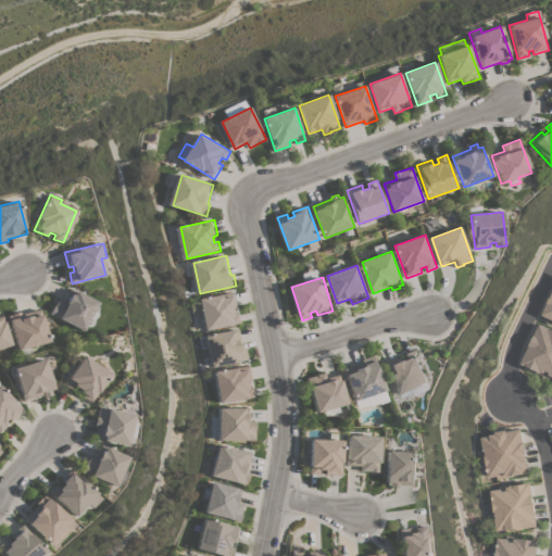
[(52,314),(61,298),(65,301),(72,289),(98,303),(95,311),(99,313),(93,320),(90,318),(84,331),(52,314)]
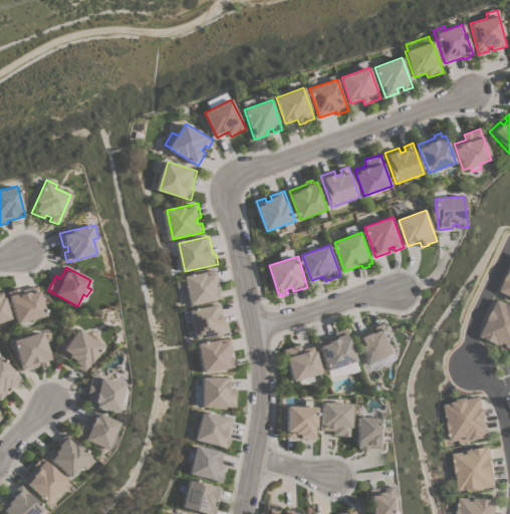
[(194,305),(191,290),(183,291),(181,278),(219,270),(222,284),(217,285),(219,291),(223,290),(225,299),(194,305)]
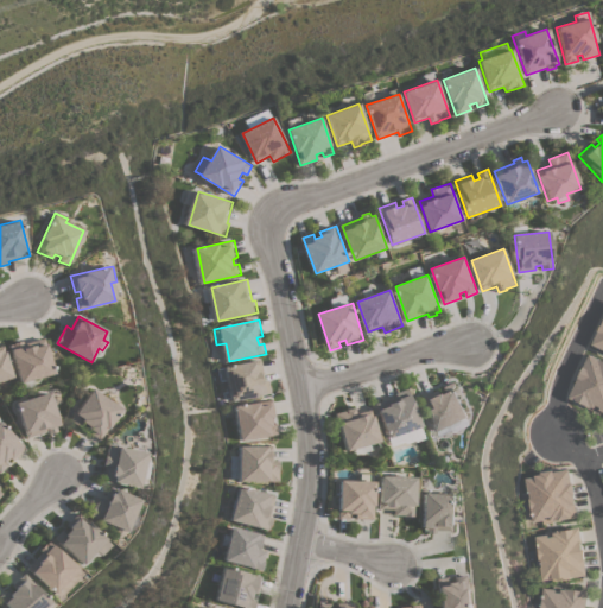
[(56,374),(36,379),(38,385),(25,388),(13,344),(25,341),(26,344),(46,339),(56,374)]
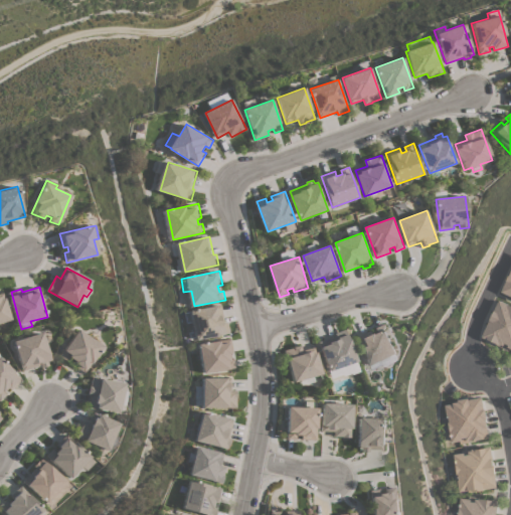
[(13,320),(0,323),(0,329),(1,332),(0,332),(0,294),(5,293),(13,320)]
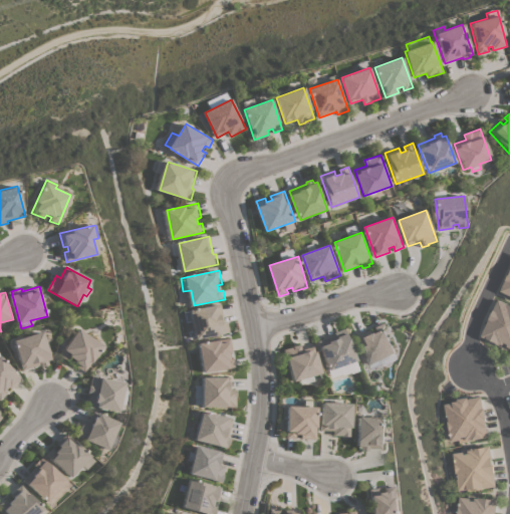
[(509,348),(495,342),(496,341),(485,335),(502,299),(509,303),(509,348)]
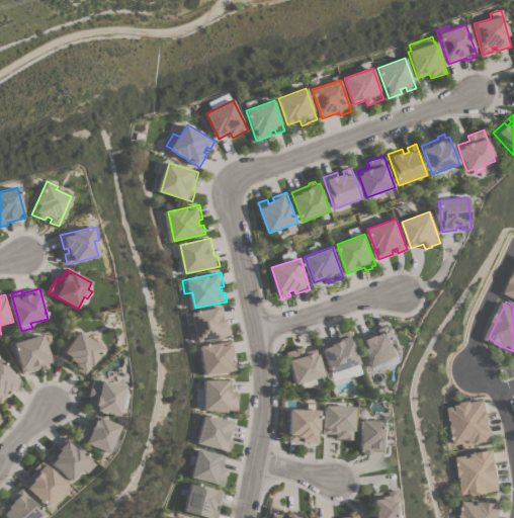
[(200,342),(194,313),(225,307),(229,325),(232,325),(234,335),(200,342)]
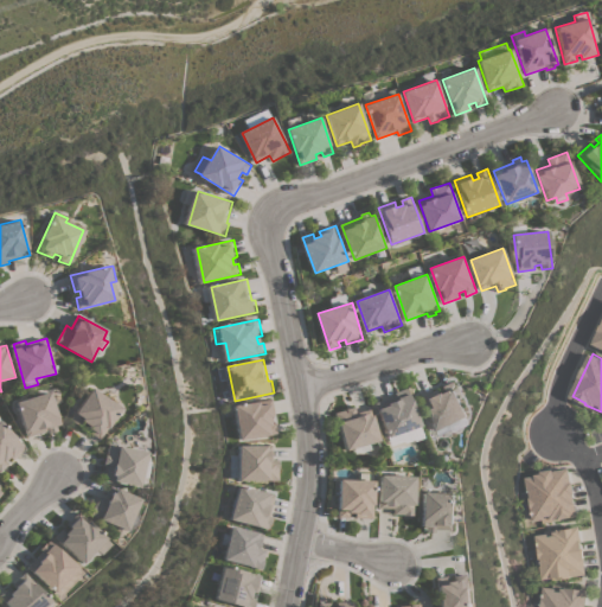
[(472,415),(453,425),(455,429),(443,435),(441,430),(441,432),(423,397),(439,389),(441,394),(447,391),(444,387),(454,382),(472,415)]
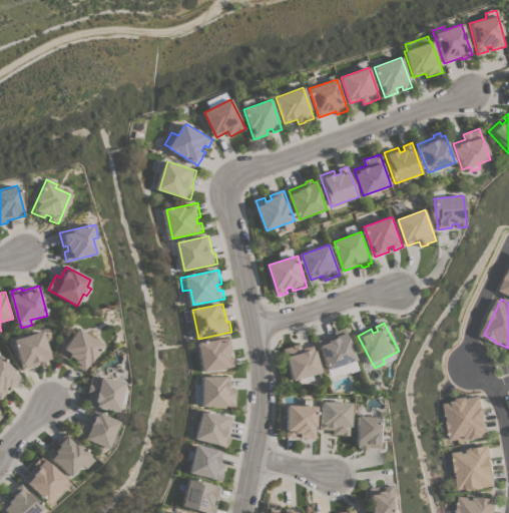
[(84,372),(72,364),(75,360),(70,357),(67,360),(60,355),(78,328),(102,345),(84,372)]
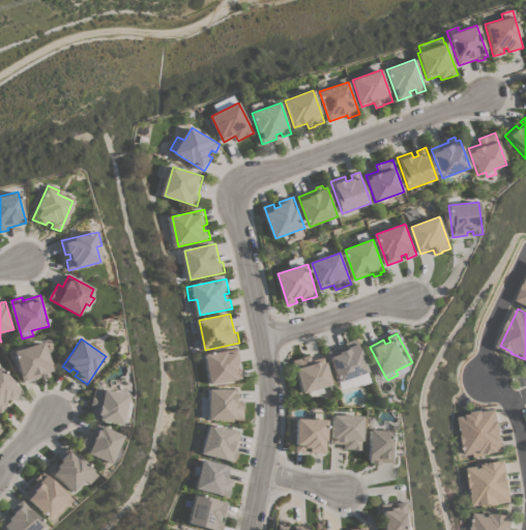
[(370,372),(341,382),(330,352),(348,346),(347,344),(357,340),(370,372)]
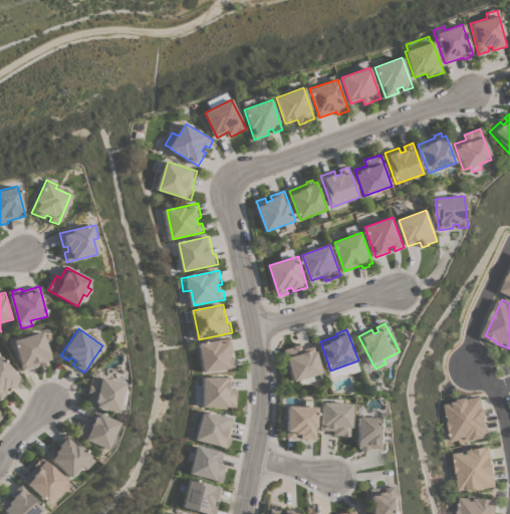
[(43,332),(52,359),(48,361),(50,365),(42,367),(41,364),(24,370),(15,341),(43,332)]
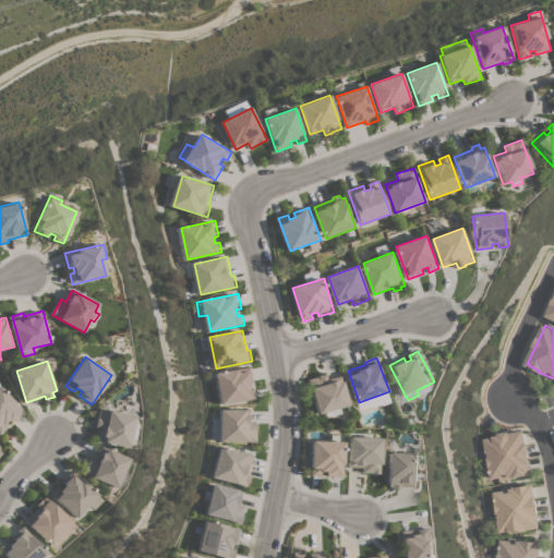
[(224,404),(218,373),(253,367),(255,383),(251,384),(252,389),(257,389),(259,399),(224,404)]
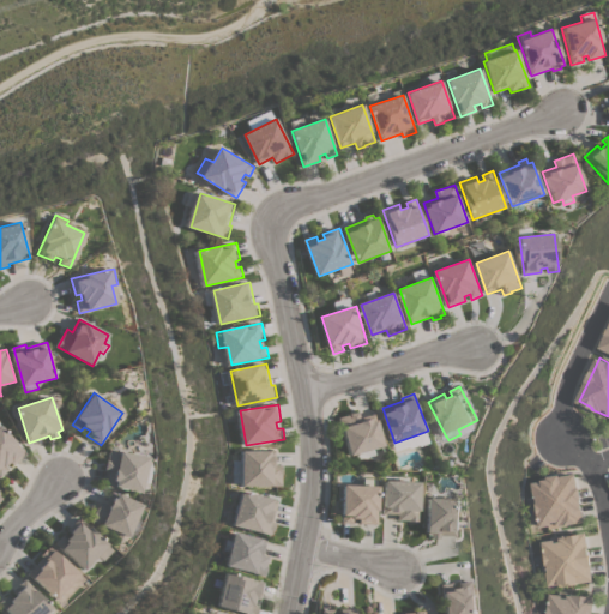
[(386,446),(353,456),(342,417),(361,413),(362,417),(378,414),(386,446)]
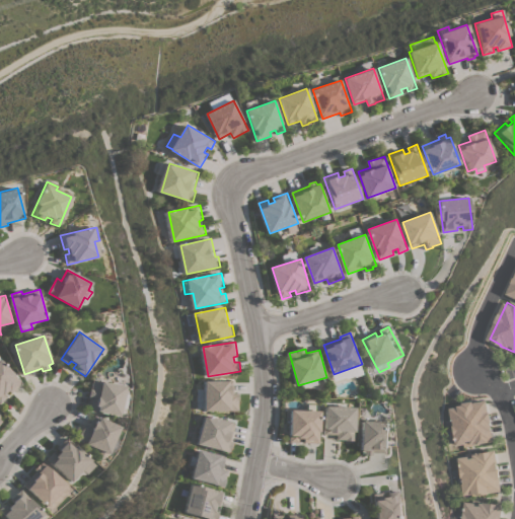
[(23,383),(13,393),(10,390),(5,394),(8,397),(2,403),(0,400),(0,362),(3,360),(23,383)]
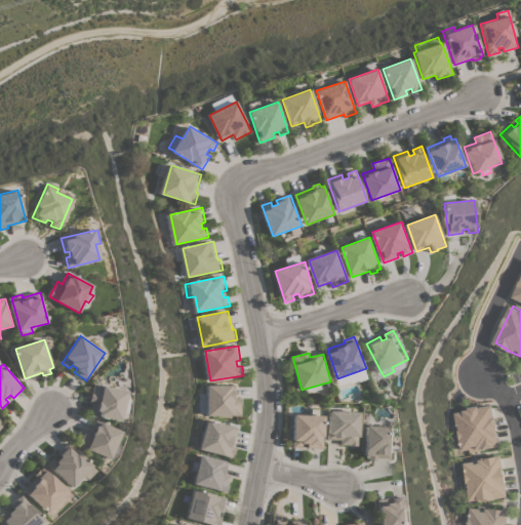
[(92,415),(95,403),(89,402),(91,394),(93,385),(126,391),(125,398),(130,400),(127,414),(122,412),(120,421),(92,415)]
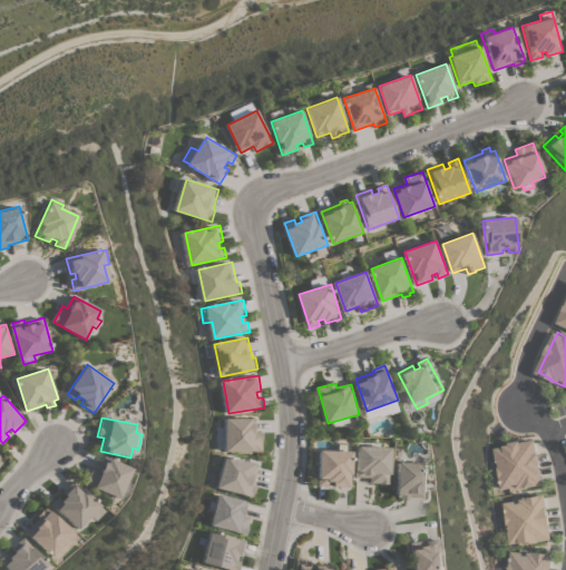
[(228,452),(228,419),(260,419),(260,432),(265,432),(265,441),(265,451),(228,452)]
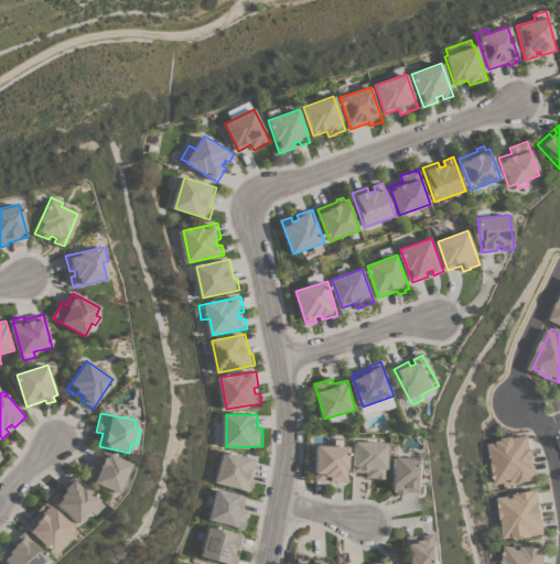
[(535,447),(536,447),(538,459),(537,459),(540,479),(508,486),(507,483),(498,484),(495,463),(496,462),(495,456),(494,456),(492,444),(499,442),(499,441),(532,434),(535,447)]
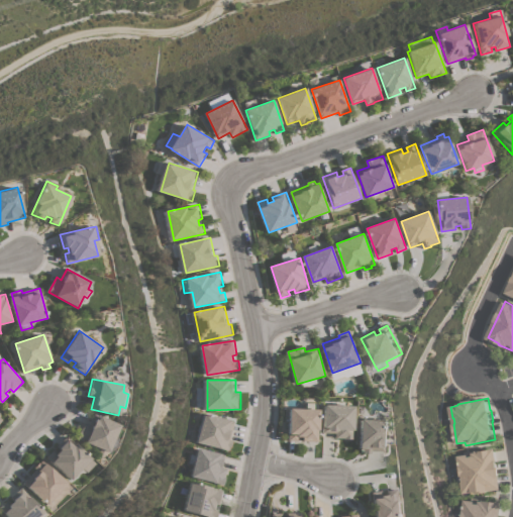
[(354,439),(346,439),(346,438),(337,438),(337,433),(325,433),(326,405),(355,406),(354,439)]
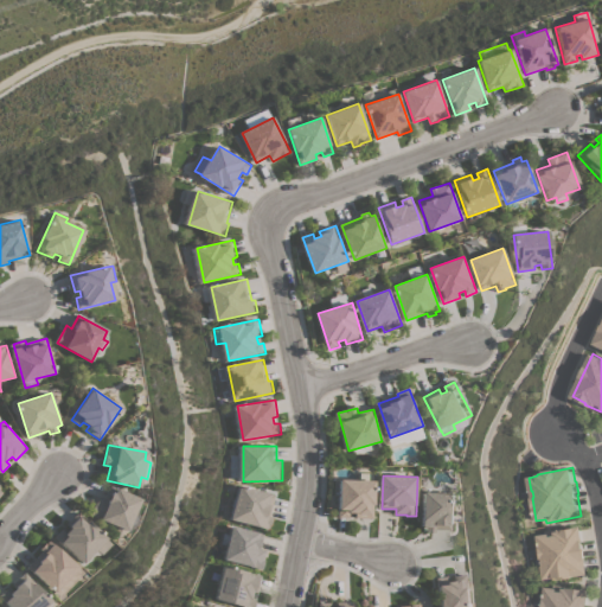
[(376,519),(358,518),(359,513),(352,513),(352,518),(340,518),(341,479),(377,480),(376,519)]
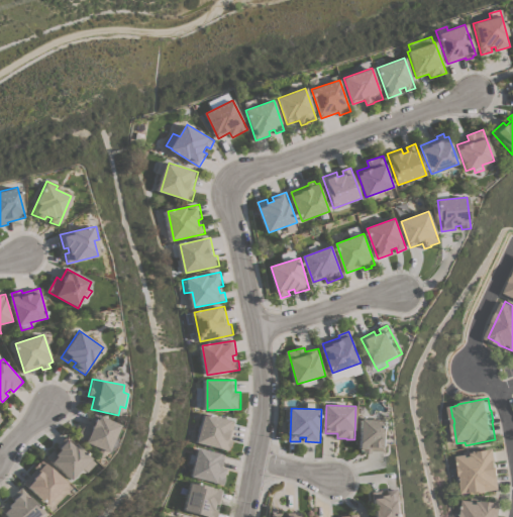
[(119,425),(116,433),(118,435),(117,436),(117,437),(118,439),(118,441),(118,444),(117,446),(116,447),(115,448),(114,448),(114,450),(113,450),(112,450),(111,451),(110,453),(108,451),(108,452),(78,439),(84,424),(89,426),(94,414),(119,425)]
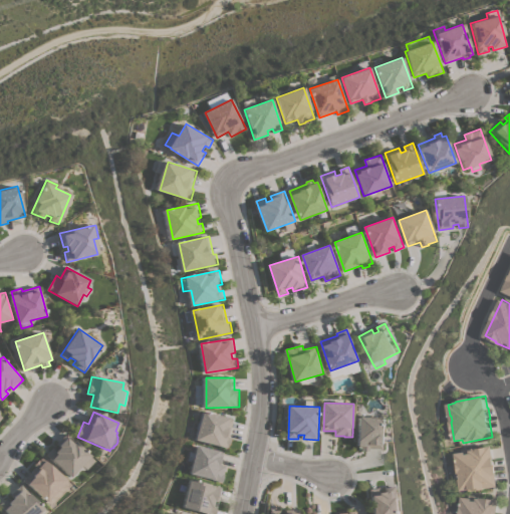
[(199,440),(207,412),(236,420),(232,438),(235,438),(233,445),(232,445),(231,449),(199,440)]
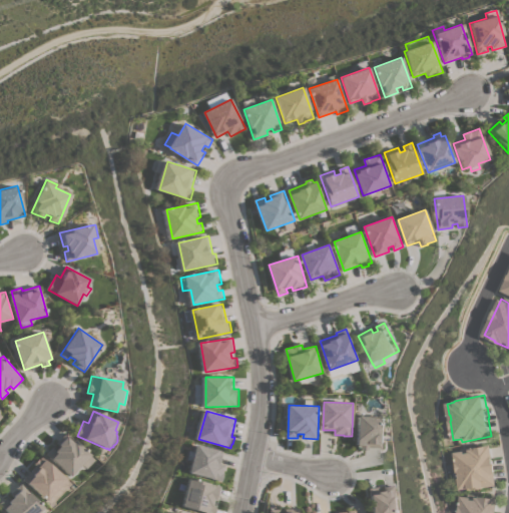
[(388,448),(369,448),(369,450),(362,450),(362,446),(358,446),(359,416),(389,417),(388,448)]
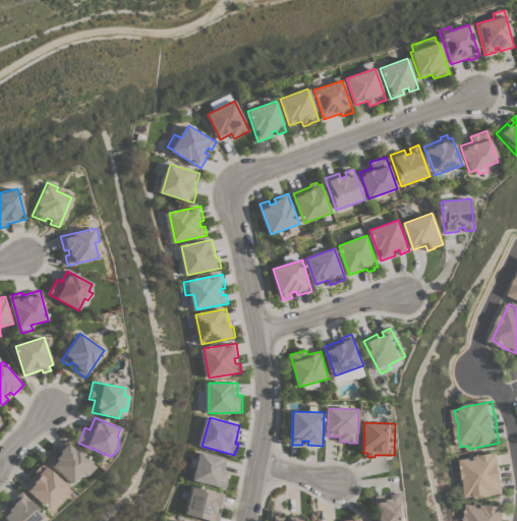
[(96,467),(88,476),(82,472),(70,484),(47,461),(54,454),(57,458),(61,454),(58,450),(68,440),(96,467)]
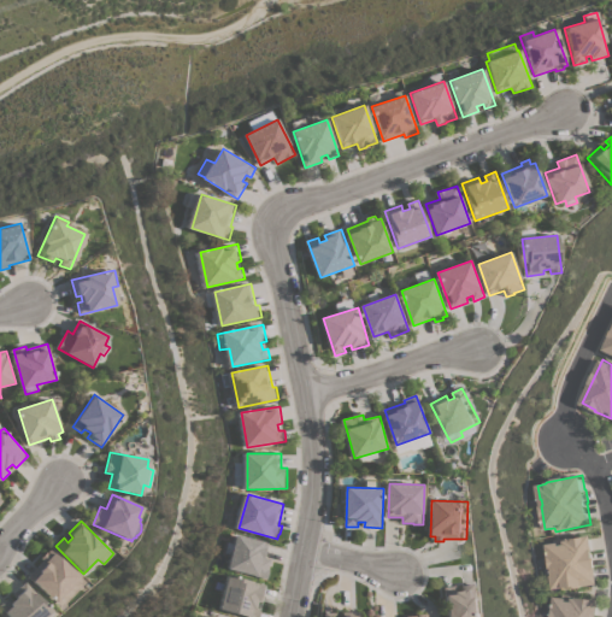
[(231,569),(236,554),(230,552),(234,542),(239,544),(241,535),(272,544),(269,558),(275,559),(271,569),(272,570),(270,580),(231,569)]
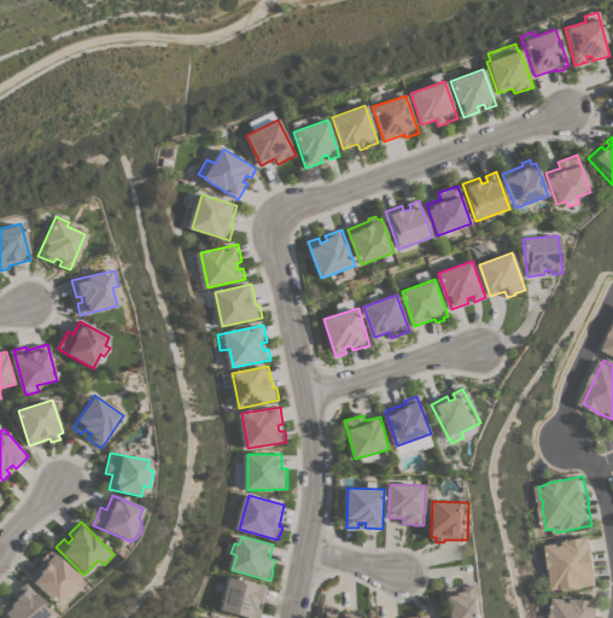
[(553,576),(554,576),(553,569),(552,569),(548,544),(558,543),(558,540),(576,537),(576,538),(587,537),(587,536),(594,536),(601,584),(584,587),(584,588),(566,590),(566,588),(555,589),(553,576)]
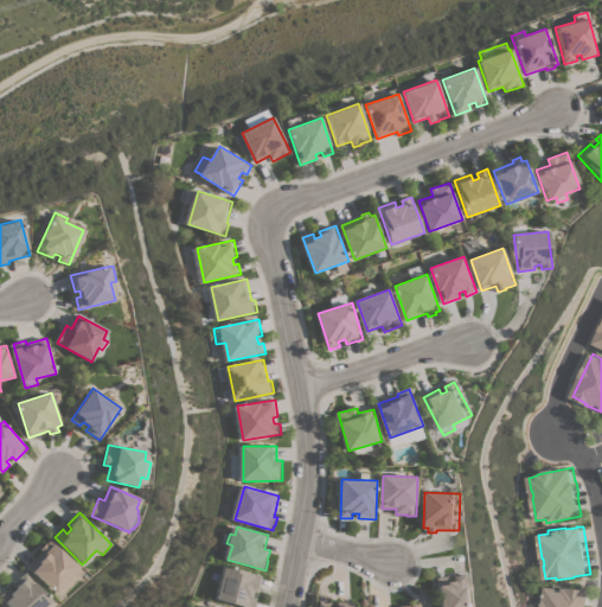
[(78,567),(55,593),(29,568),(43,551),(42,550),(46,543),(47,544),(51,541),(78,567)]
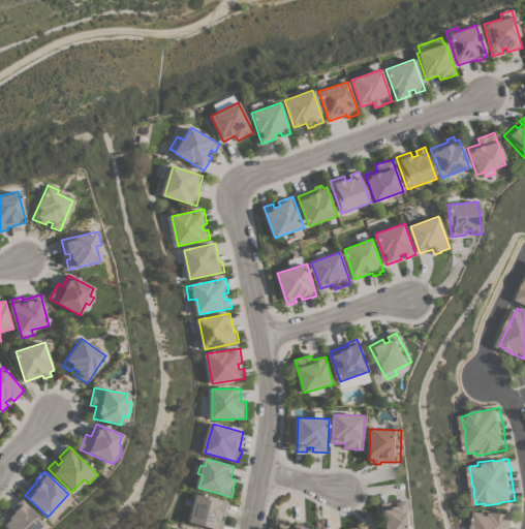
[(215,528),(191,523),(199,493),(219,499),(219,498),(232,502),(227,517),(223,516),(221,521),(225,522),(223,528),(215,528)]
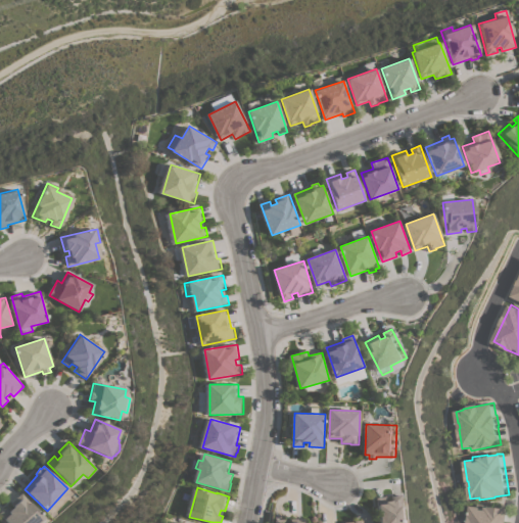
[(44,518),(38,522),(7,522),(0,514),(7,508),(10,511),(14,507),(11,504),(22,493),(44,518)]
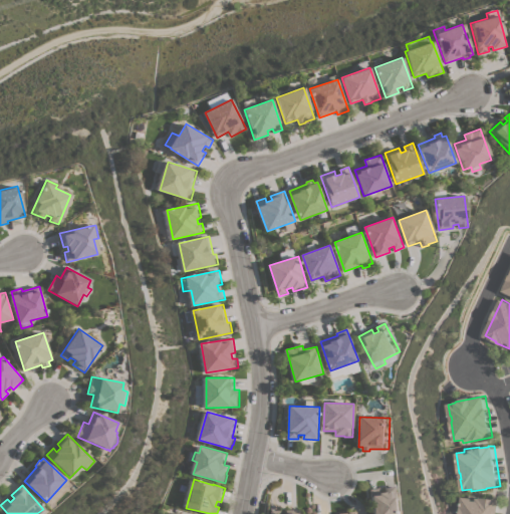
[(403,513),(373,513),(370,490),(379,489),(380,493),(387,492),(386,488),(400,486),(403,513)]
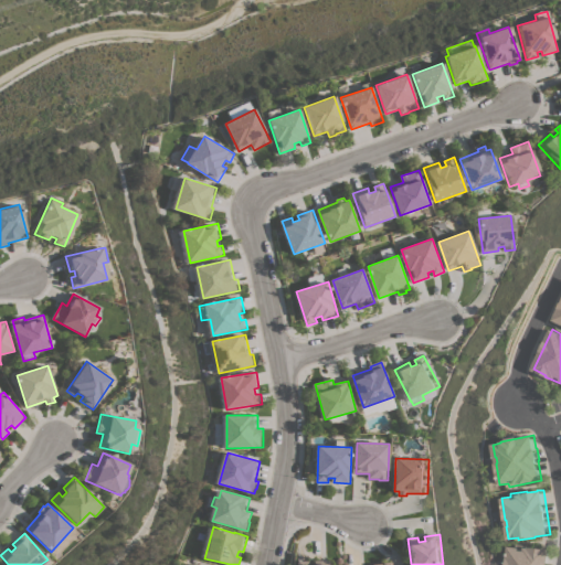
[(549,564),(506,564),(509,546),(518,547),(518,544),(536,546),(535,547),(543,548),(543,547),(551,548),(549,564)]
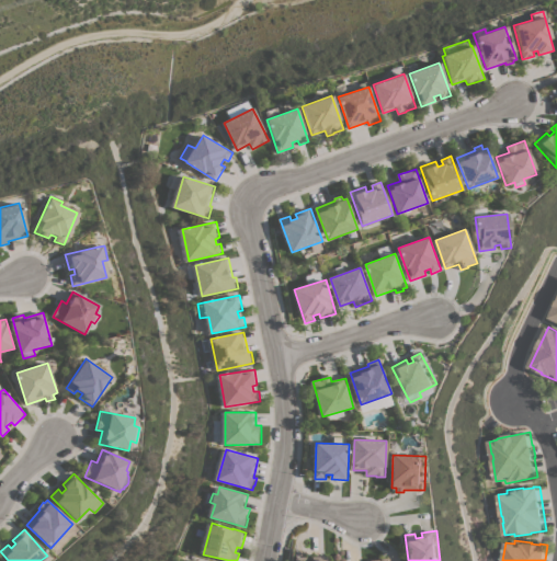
All buildings are outlined.
